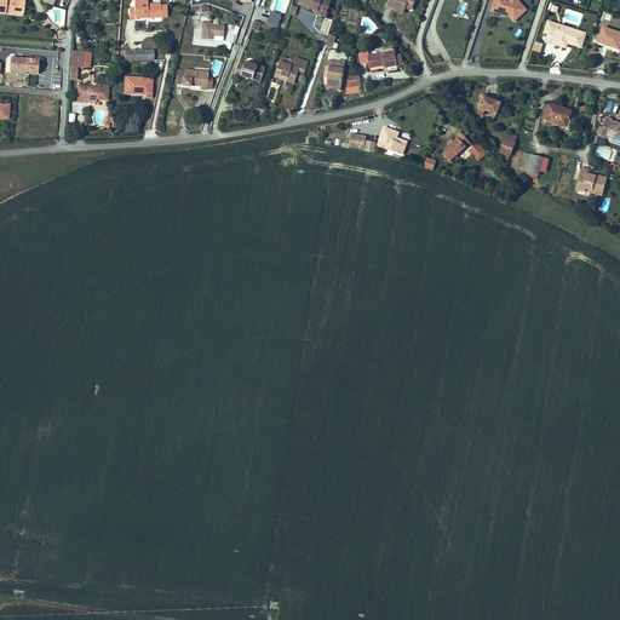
[(0,0),(0,12),(5,13),(6,10),(18,12),(17,15),(22,16),(24,0),(0,0)]
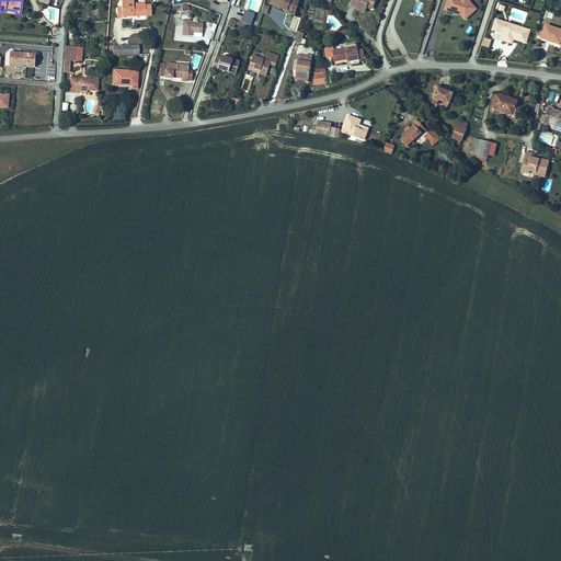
[(134,4),(134,0),(122,1),(122,8),(117,8),(117,16),(123,16),(123,14),(128,14),(128,12),(134,12),(134,16),(151,15),(150,6),(145,6),(145,3),(138,4),(138,7),(134,7),(134,4)]
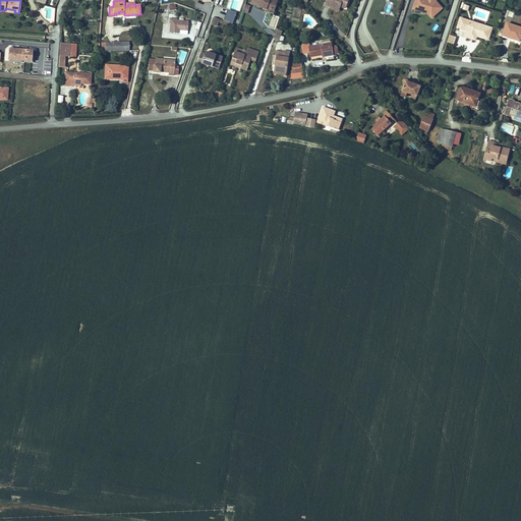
[(277,5),(276,2),(271,0),(252,0),(251,3),(264,8),(267,9),(268,8),(273,9),(276,8),(277,5)]
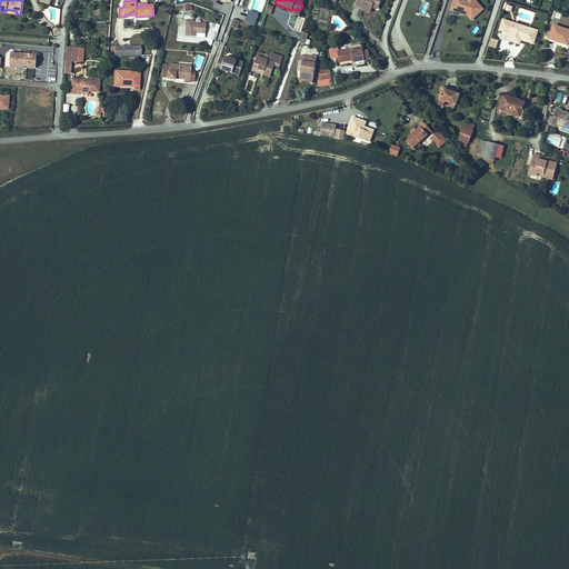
[(380,0),(357,0),(356,5),(361,7),(368,10),(369,6),(372,7),(376,8),(379,7),(380,0)]
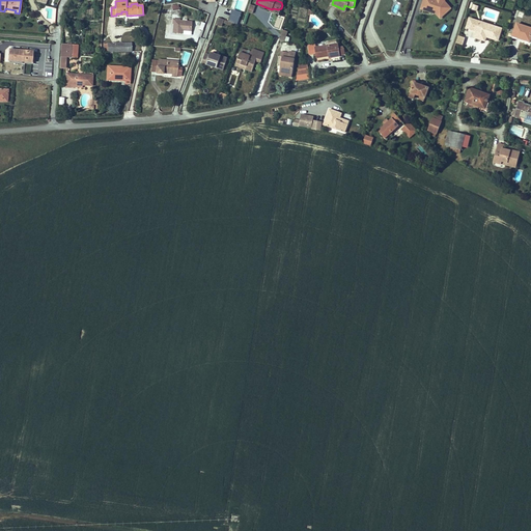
[(443,16),(451,8),(445,1),(445,0),(423,0),(422,5),(439,10),(443,16)]
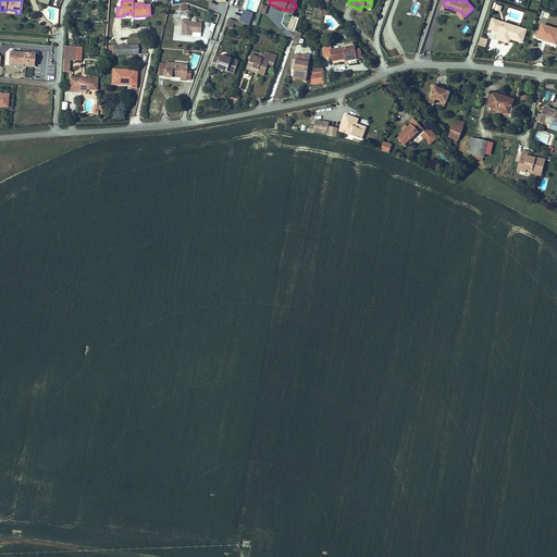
[(461,20),(465,16),(460,11),(443,5),(442,10),(457,15),(461,20)]
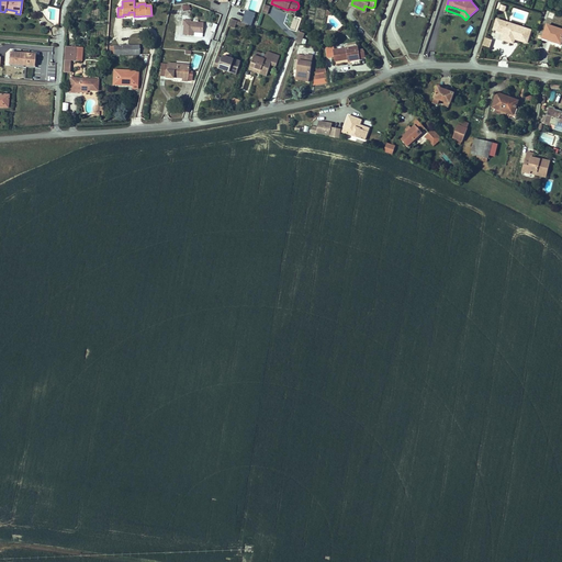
[(184,25),(183,35),(193,36),(193,32),(193,31),(194,31),(194,32),(202,33),(203,23),(191,22),(191,21),(183,20),(183,25),(184,25)]
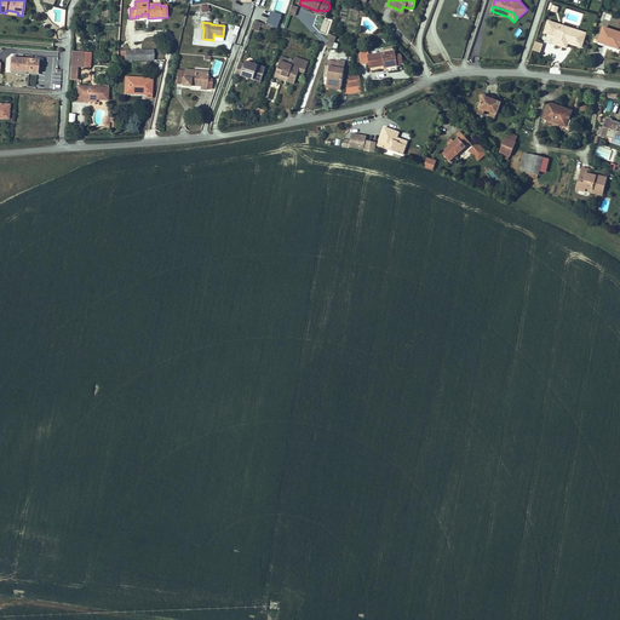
[(561,26),(549,22),(545,33),(556,36),(554,44),(567,47),(568,44),(581,47),(586,34),(578,32),(577,35),(558,29),(561,26)]
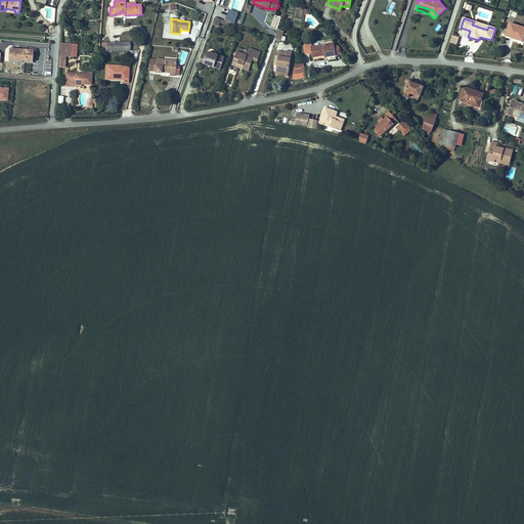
[(488,27),(474,22),(472,25),(487,30),(488,27)]
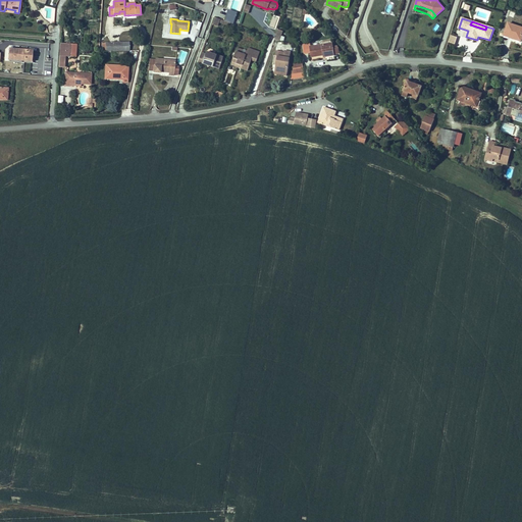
[(516,38),(515,40),(521,41),(521,37),(521,28),(508,23),(504,36),(510,38),(510,36),(516,38)]
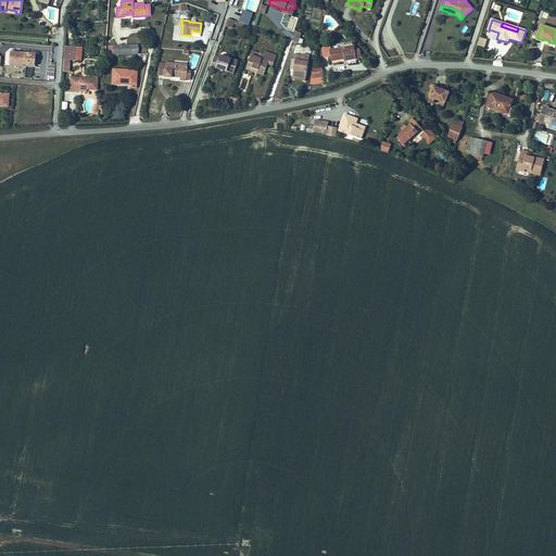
[(484,47),(487,39),(479,37),(477,45),(484,47)]
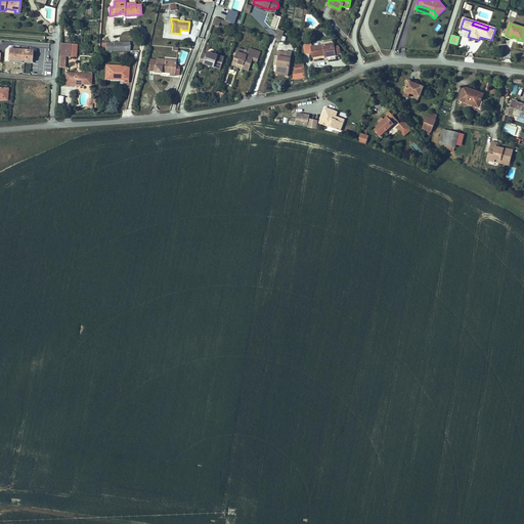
[(106,42),(106,51),(130,51),(130,42),(106,42)]
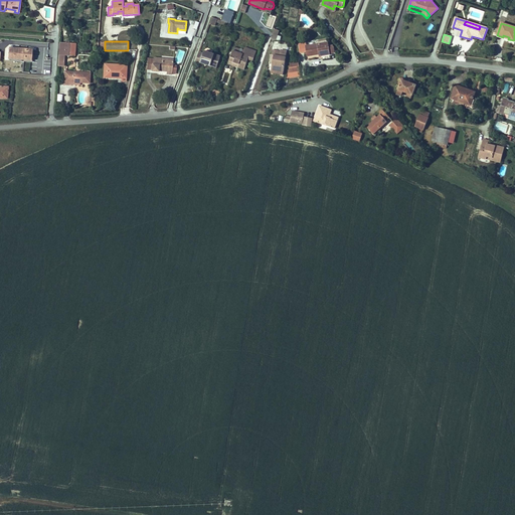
[(64,55),(70,56),(71,43),(59,42),(58,55),(64,55)]
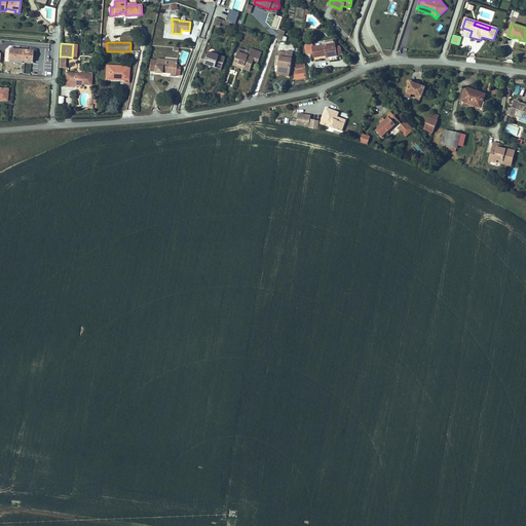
[(312,47),(312,44),(307,45),(305,45),(307,53),(313,52),(314,58),(328,55),(328,57),(337,55),(337,54),(342,53),(341,48),(340,46),(336,47),(335,43),(312,47)]
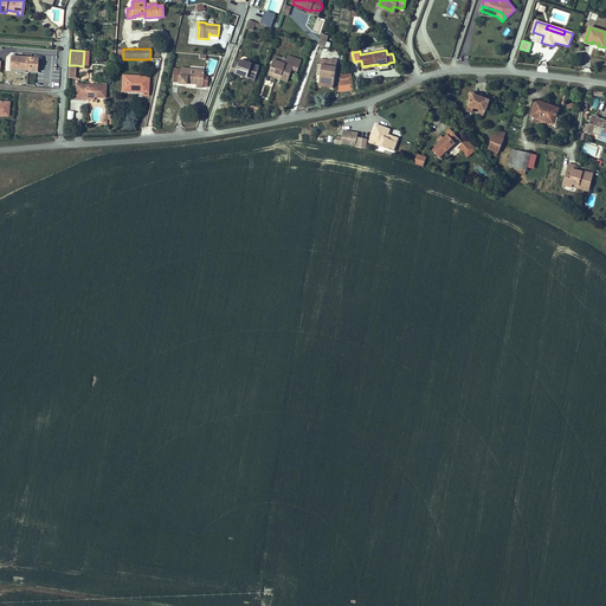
[(10,69),(28,71),(28,66),(37,68),(37,59),(11,57),(10,69)]
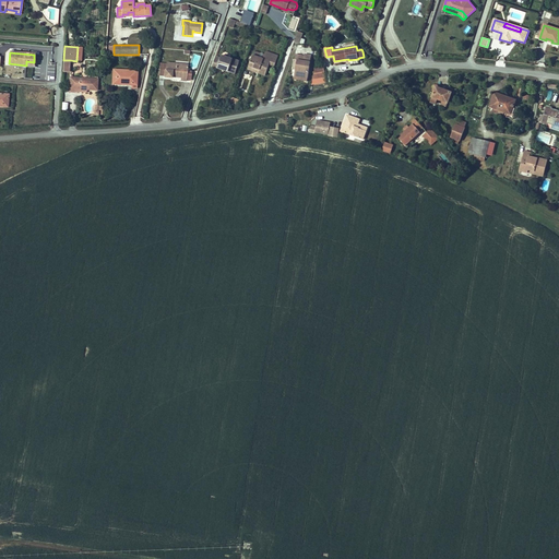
[(252,56),(249,66),(260,70),(259,73),(265,75),(270,64),(274,67),(278,56),(271,54),(270,56),(264,55),(263,59),(253,56),(252,56)]
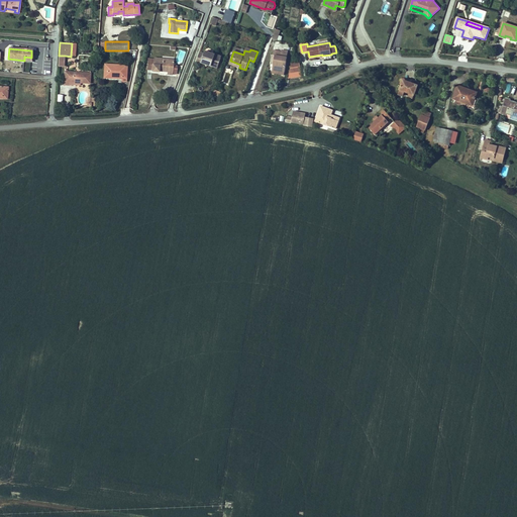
[(272,71),(285,73),(287,58),(286,58),(288,52),(282,50),(282,52),(274,50),(273,56),(275,56),(274,64),(272,71)]
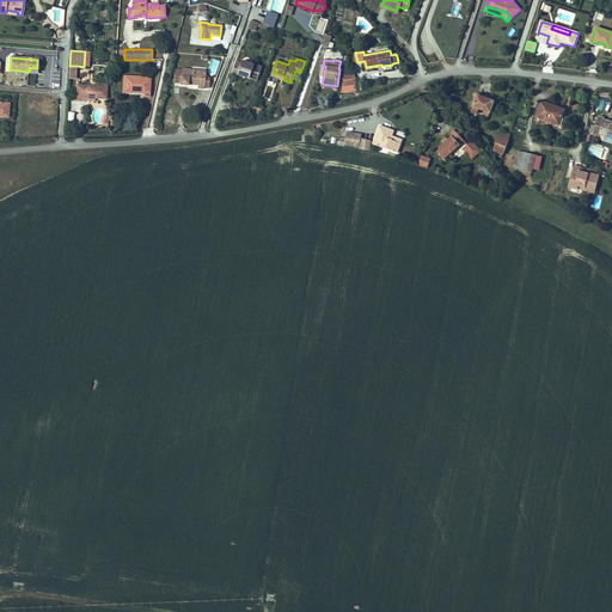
[(242,63),(237,62),(232,74),(237,77),(238,74),(257,81),(262,67),(243,61),(242,63)]
